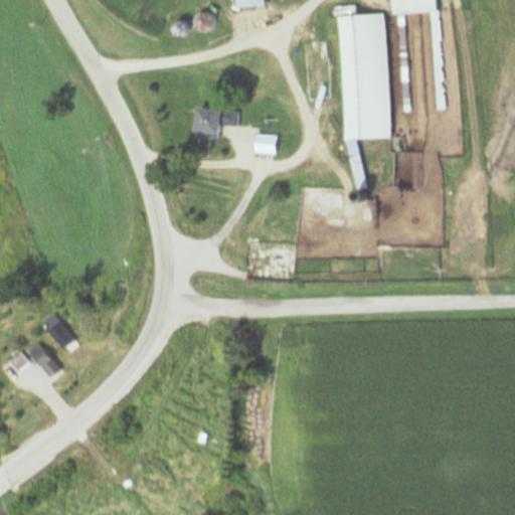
[(434,13),(439,110),(446,109),(441,0),(392,0),(393,15),(434,13)]
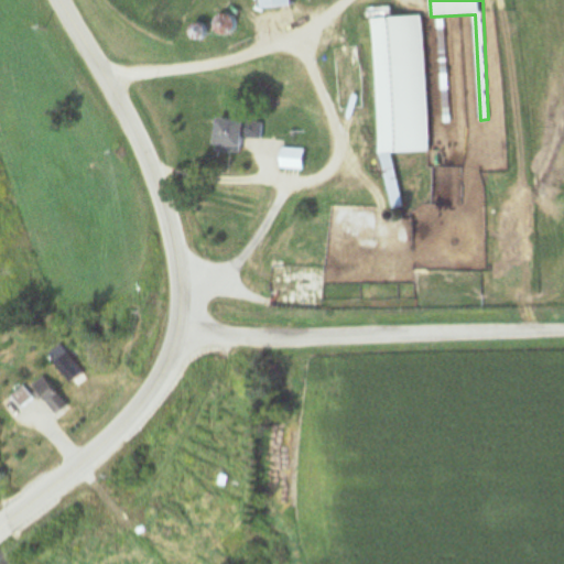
[(424,15),(388,17),(387,9),(375,9),(380,207),(464,205),(463,166),(430,167),(430,169),(409,169),(410,202),(398,202),(397,153),(427,152),(424,15)]
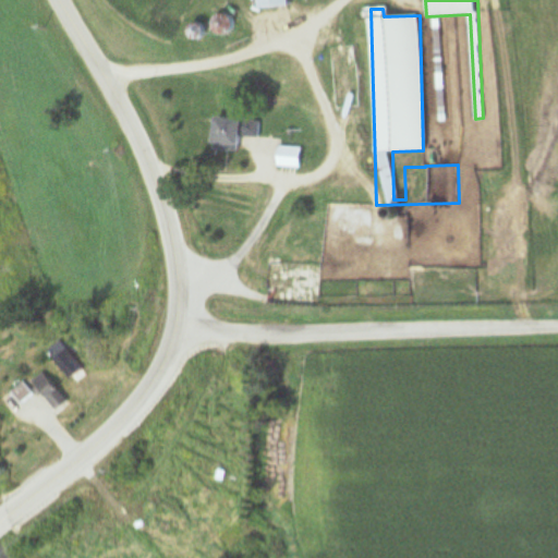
[(446,121),(443,21),(435,21),(438,121),(446,121)]
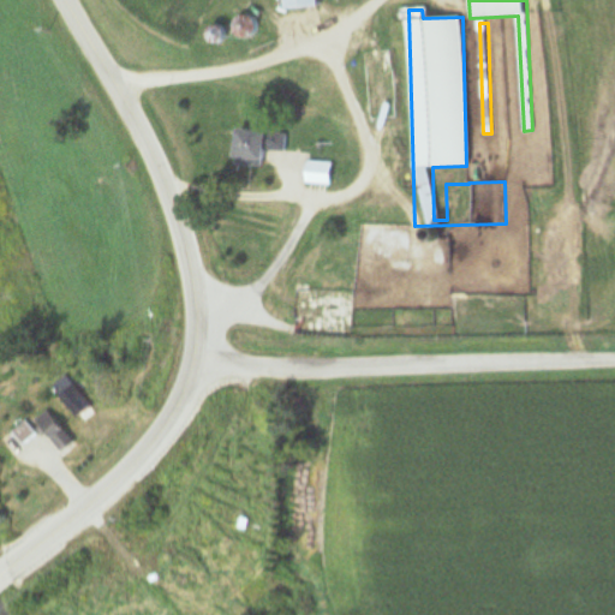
[(266,149),(286,151),(288,135),(233,127),(230,162),(263,166),(266,149)]
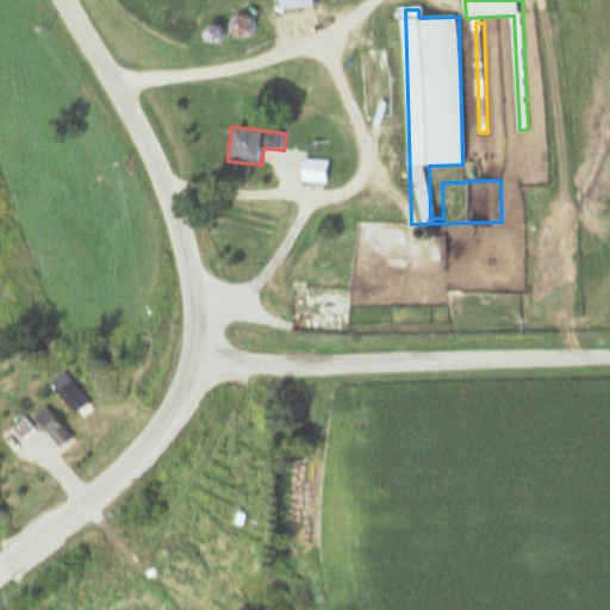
[(302,181),(330,181),(330,160),(302,160),(302,181)]
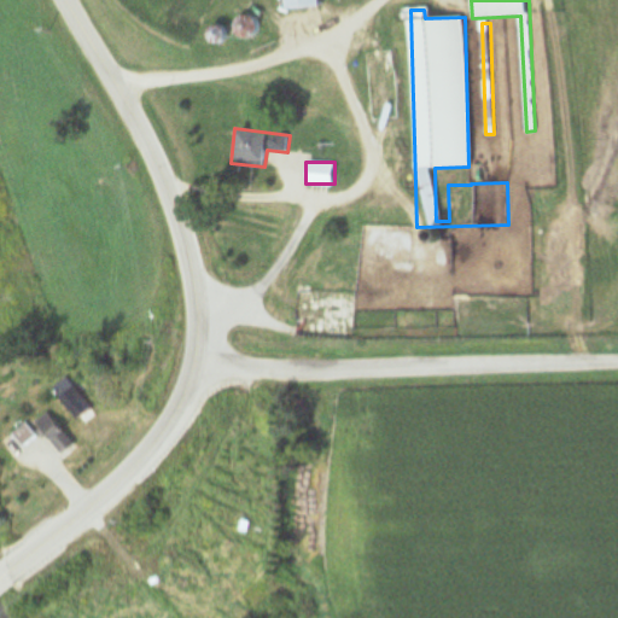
[(57,403),(82,420),(94,402),(69,385),(57,403)]
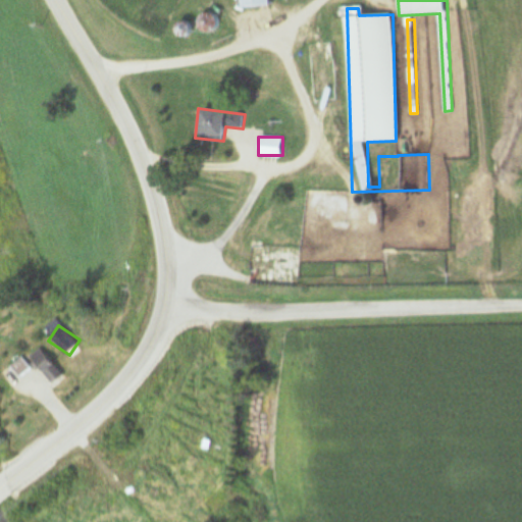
[(50,385),(62,377),(41,347),(29,356),(50,385)]
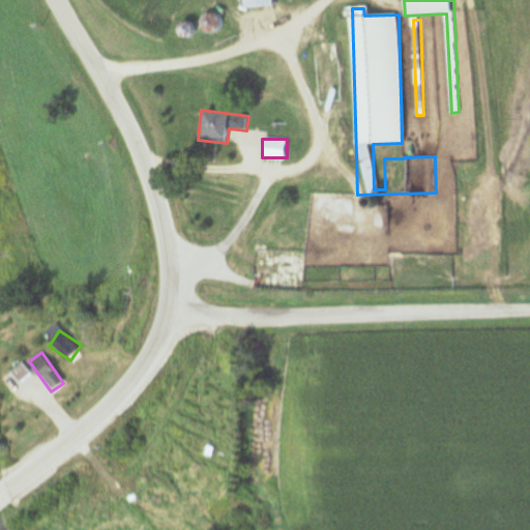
[(19,383),(29,376),(21,364),(10,371),(19,383)]
